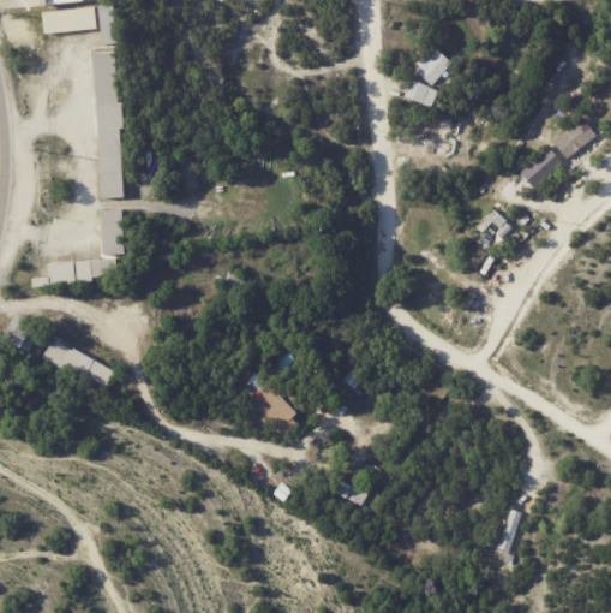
[(113,43),(102,45),(99,6),(113,5),(117,43),(113,43)]
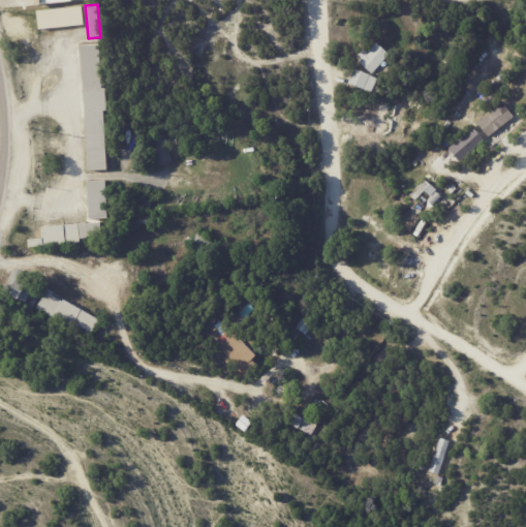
[(35,10),(81,6),(83,25),(37,29),(35,10)]
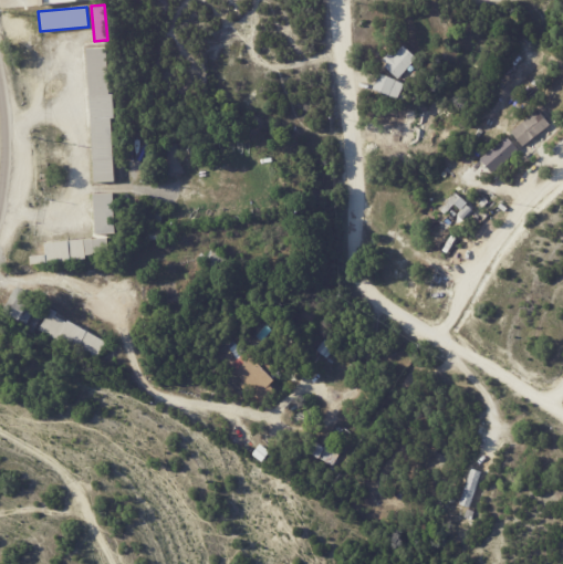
[(381,59),(387,51),(393,55),(402,44),(416,56),(397,77),(383,65),(386,62),(381,59)]
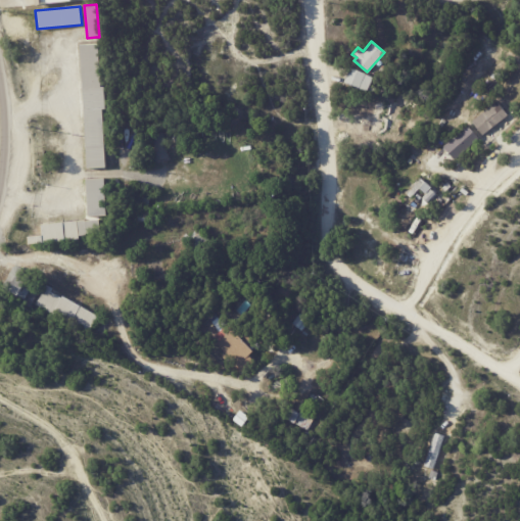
[(104,167),(86,168),(78,44),(97,42),(99,86),(102,86),(104,108),(101,108),(104,167)]
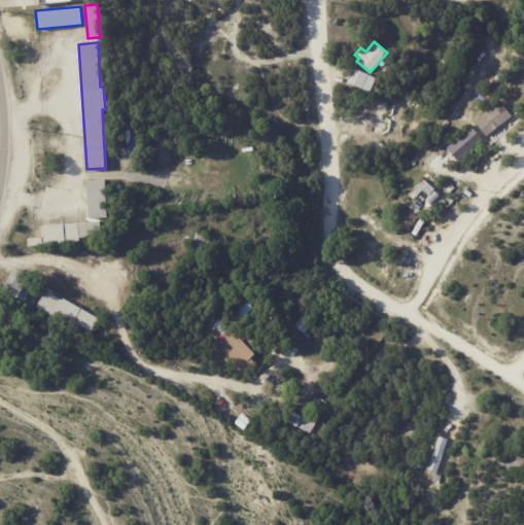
[(346,81),(352,67),(375,76),(369,92),(346,81)]
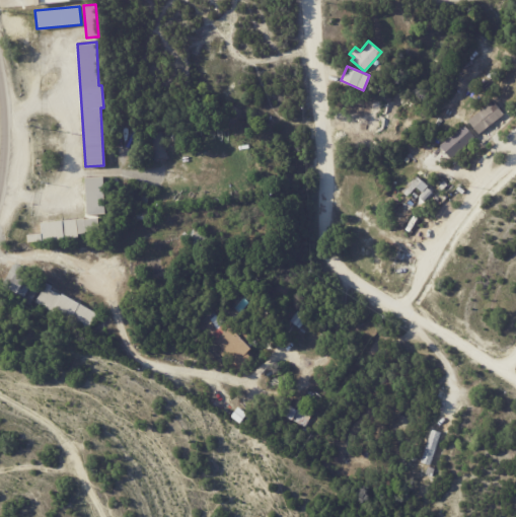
[(487,126),(477,133),(467,120),(493,99),(503,114),(487,126)]
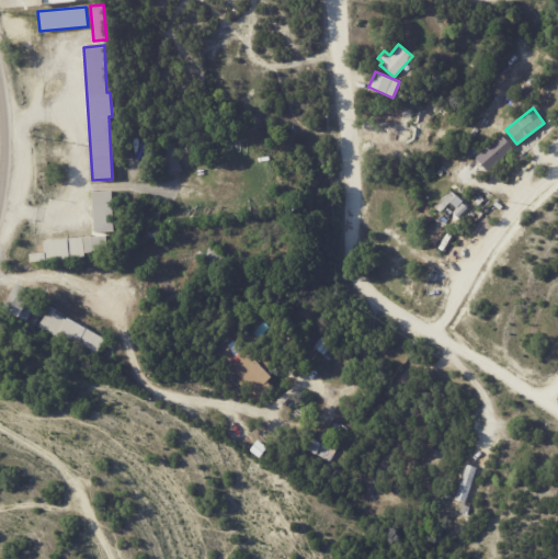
[(509,145),(498,133),(474,155),(485,167),(509,145)]
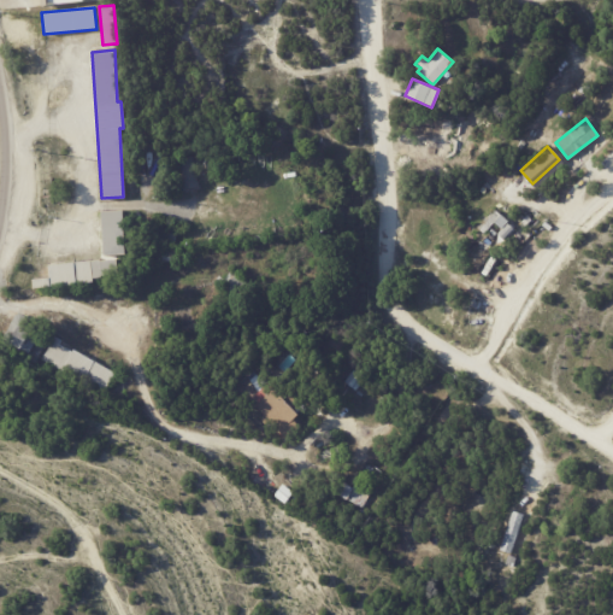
[(101,255),(99,209),(121,208),(124,252),(101,255)]
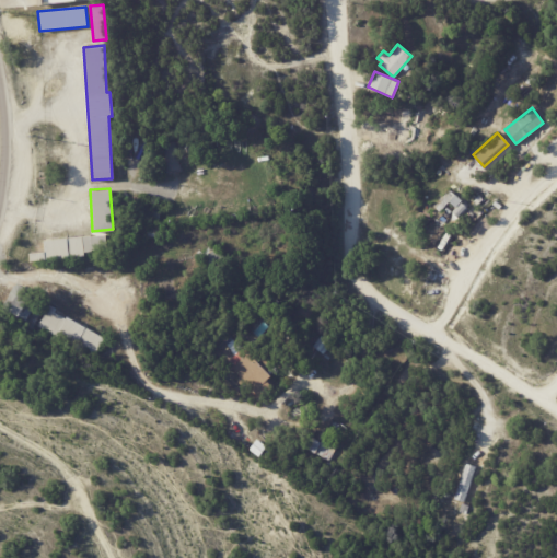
[(143,220),(144,207),(158,208),(158,221),(143,220)]
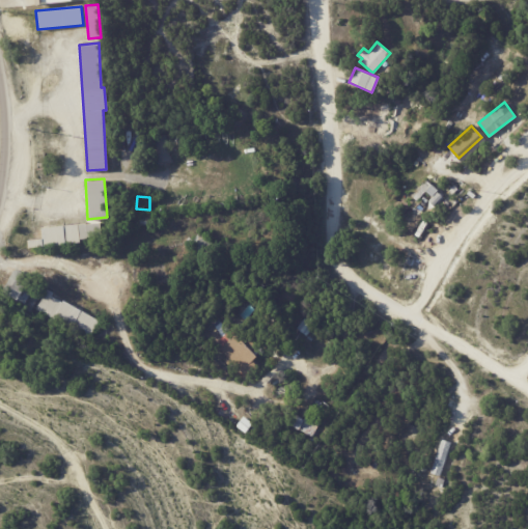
[(131,215),(153,213),(155,223),(132,225),(131,215)]
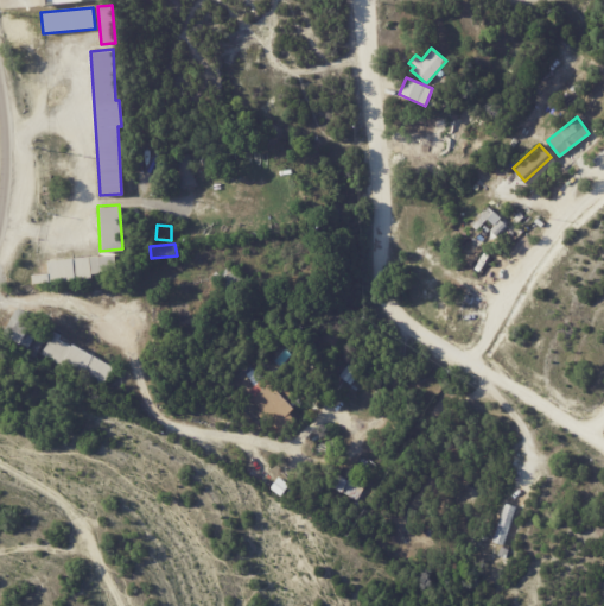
[(31,273),(48,272),(46,259),(97,256),(97,257),(115,254),(116,270),(100,271),(100,273),(90,273),(90,278),(31,283),(31,273)]
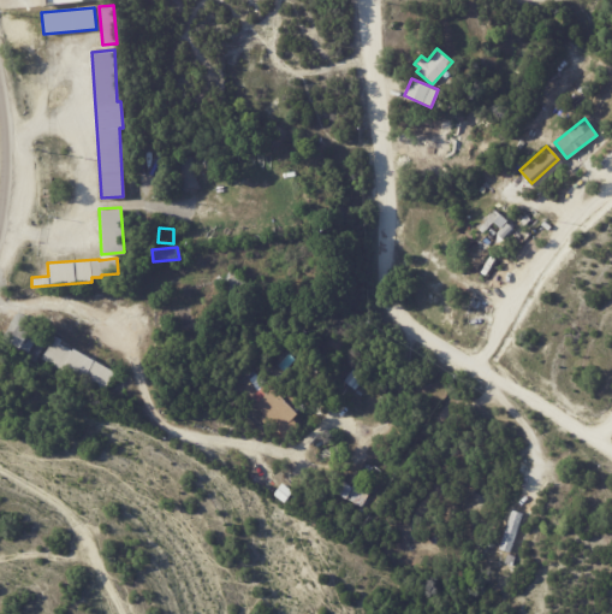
[(0,338),(13,313),(18,312),(35,320),(28,332),(45,342),(33,364),(16,354),(18,349),(0,338)]
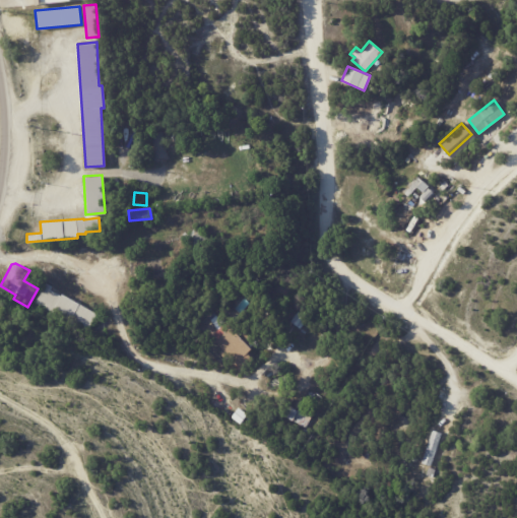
[(33,302),(44,282),(51,286),(49,289),(60,296),(60,295),(95,314),(86,331),(52,311),(51,312),(33,302)]
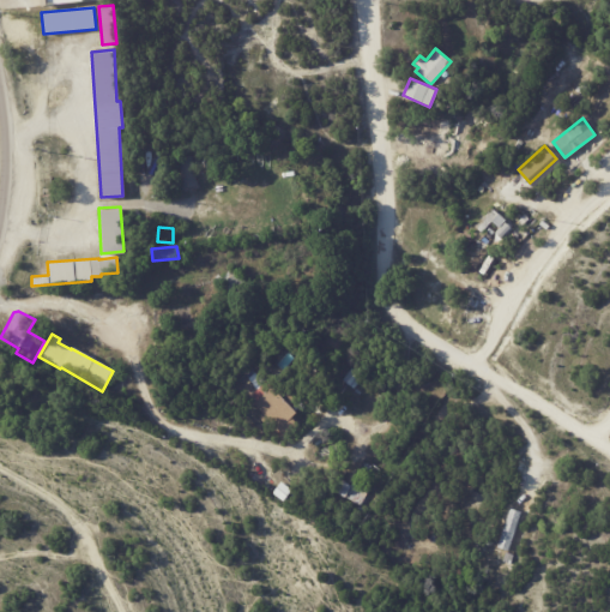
[(340,377),(351,365),(363,373),(357,379),(361,382),(355,389),(340,377)]
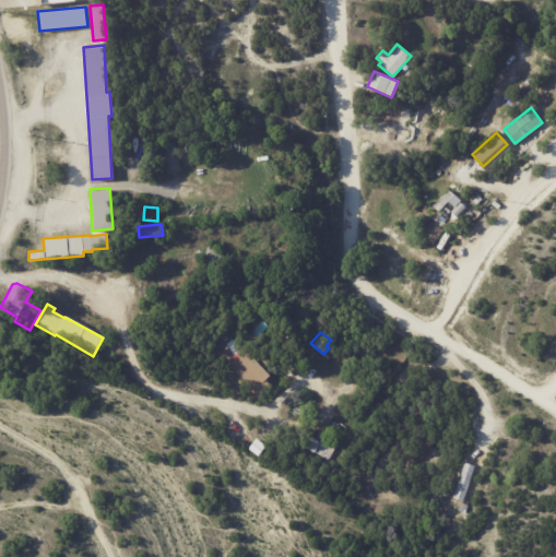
[(240,348),(245,354),(248,352),(252,357),(259,352),(271,366),(264,371),(269,377),(252,391),(231,366),(233,364),(228,358),(239,348),(240,348)]
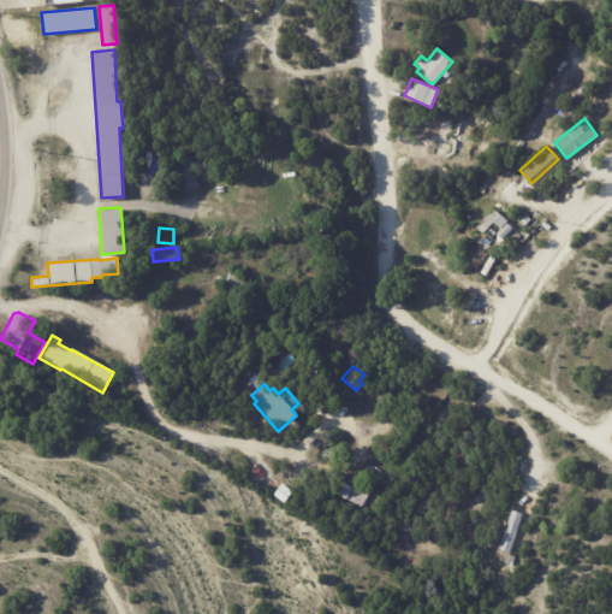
[(333,489),(339,479),(350,485),(356,476),(372,485),(360,505),(333,489)]
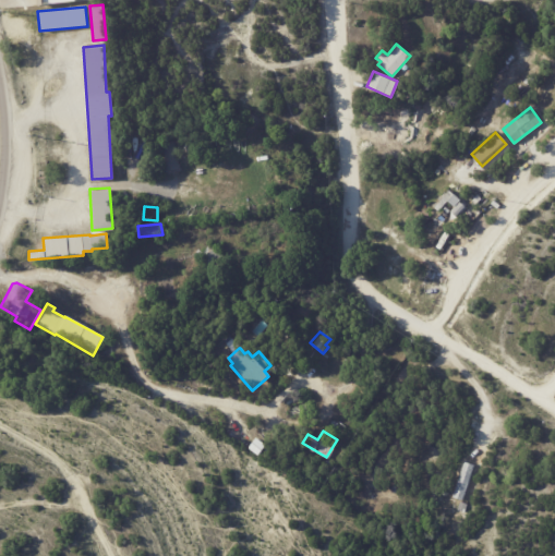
[(467,461),(473,462),(461,498),(451,495),(463,460),(467,461)]
